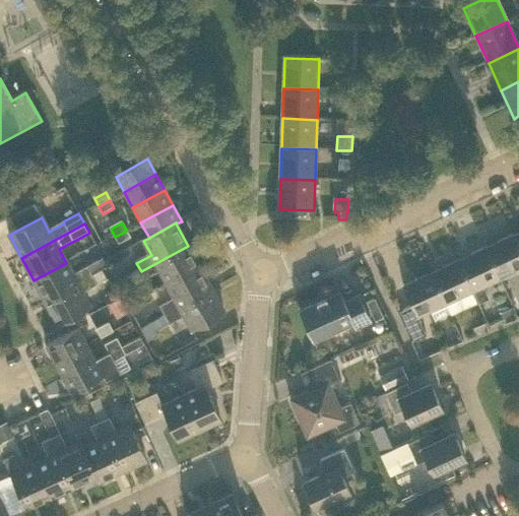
[(127,231),(115,237),(119,245),(131,239),(127,231)]
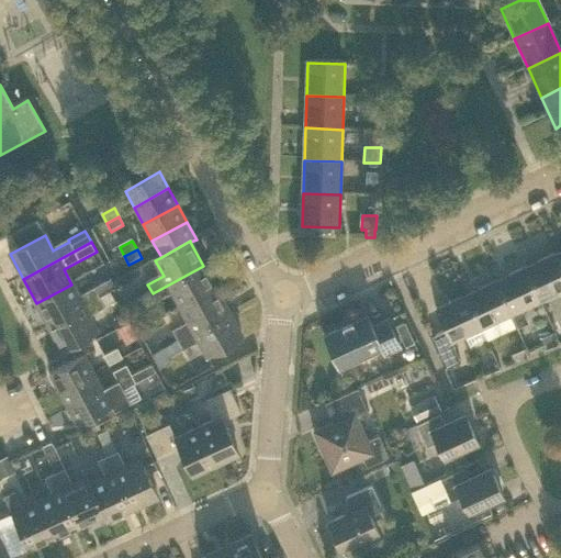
[(560,267),(556,256),(526,269),(541,303),(560,294),(560,267)]
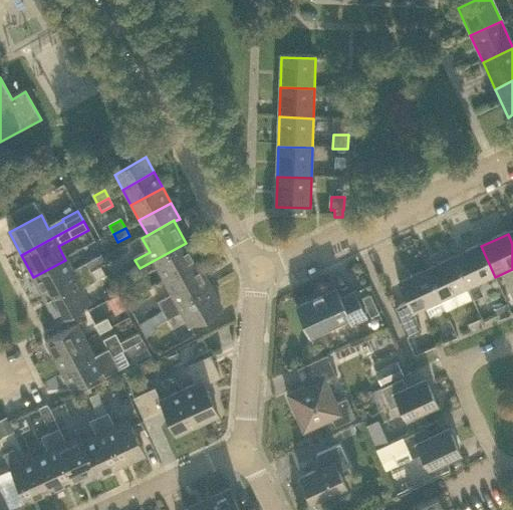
[(140,268),(145,277),(159,269),(166,282),(198,265),(186,243),(140,268)]
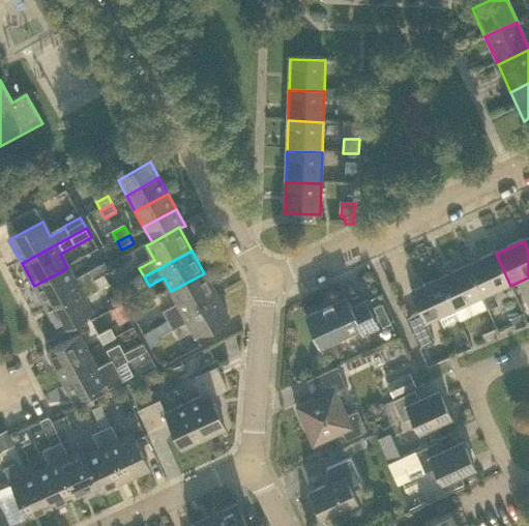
[(490,312),(499,308),(493,294),(510,286),(496,254),(468,267),(482,299),(483,298),(490,312)]
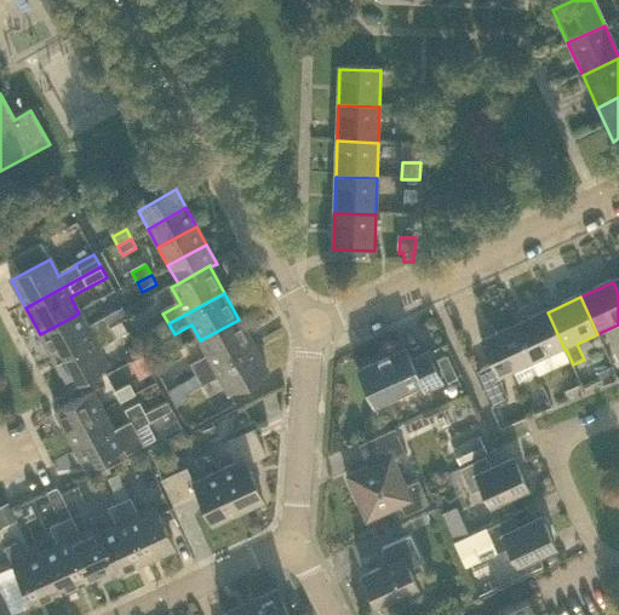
[(124,310),(105,321),(110,329),(129,319),(124,310)]
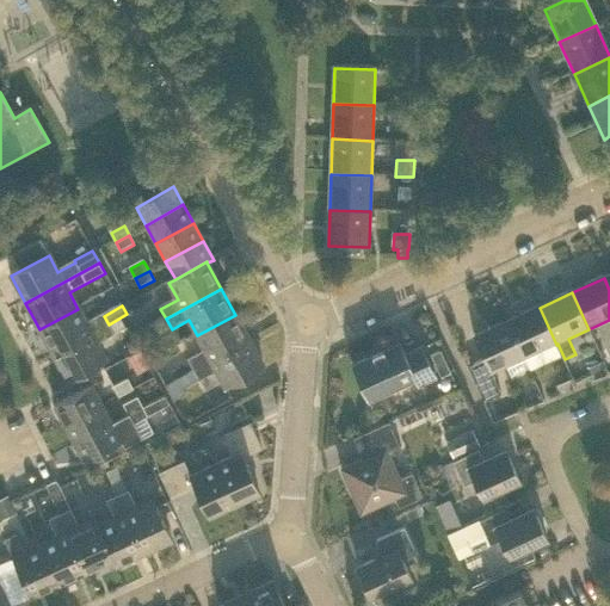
[(507,322),(524,359),(556,345),(540,308),(507,322)]
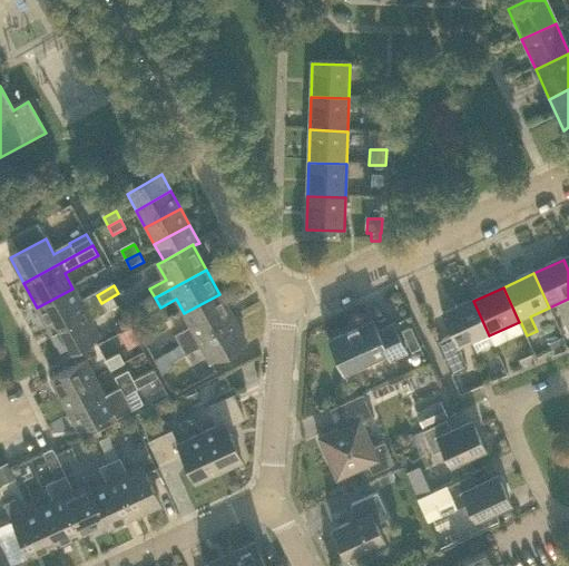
[(80,303),(72,289),(37,308),(50,332),(101,304),(101,303),(97,295),(80,303)]
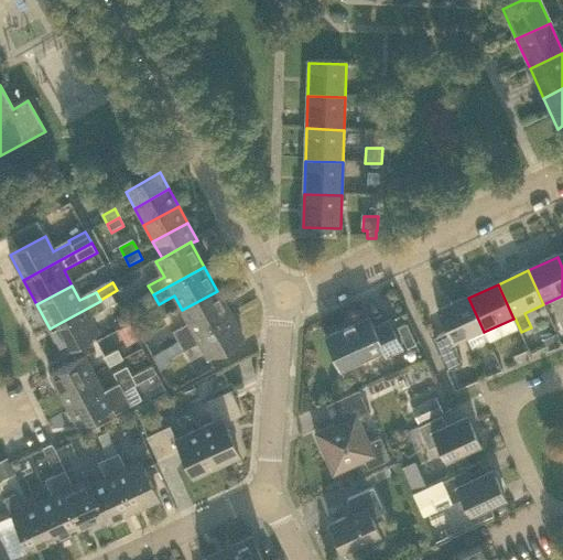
[(182,310),(191,325),(174,334),(180,343),(230,315),(217,291),(182,310)]
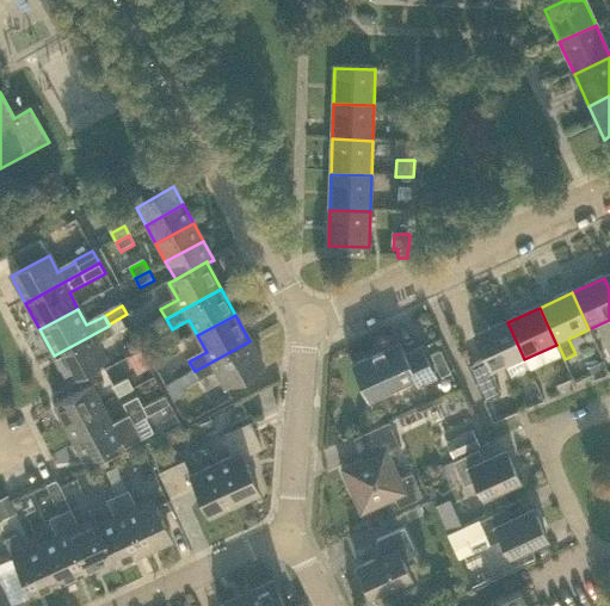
[(506,368),(512,378),(529,370),(524,359),(507,322),(475,338),(486,360),(470,368),(486,402),(488,401),(501,395),(493,373),(506,368)]
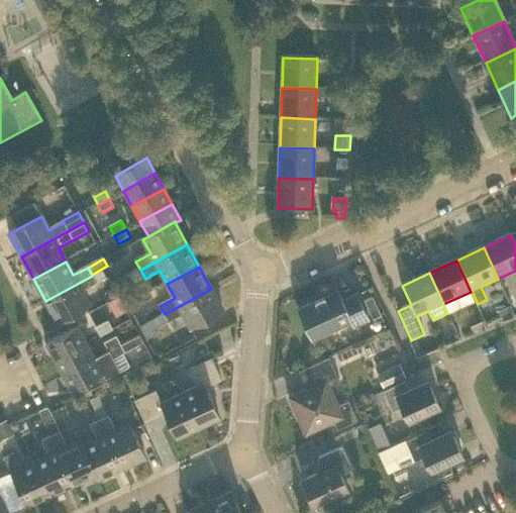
[(83,293),(97,285),(92,276),(45,301),(58,324),(90,307),(83,293)]
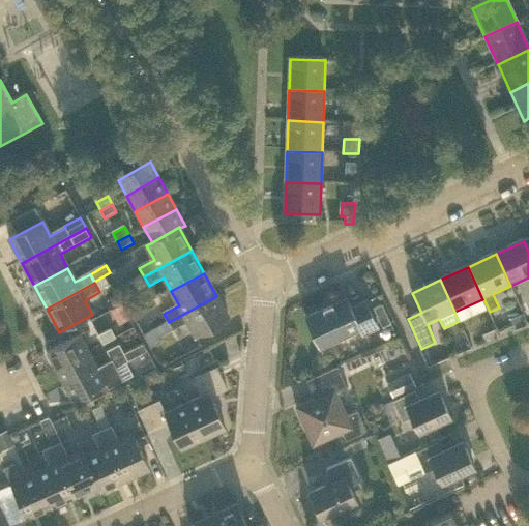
[(174,331),(188,323),(197,338),(229,320),(216,296),(169,322),(169,323),(160,327),(165,334),(173,330),(174,331)]
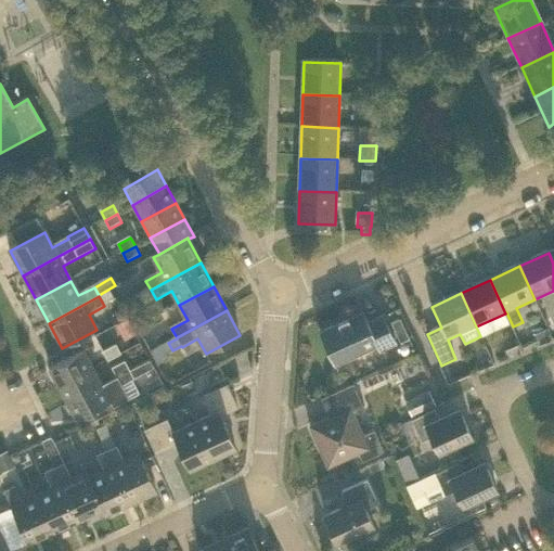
[(369,325),(363,314),(321,334),(336,367),(377,347),(381,355),(397,347),(384,319),(369,325)]
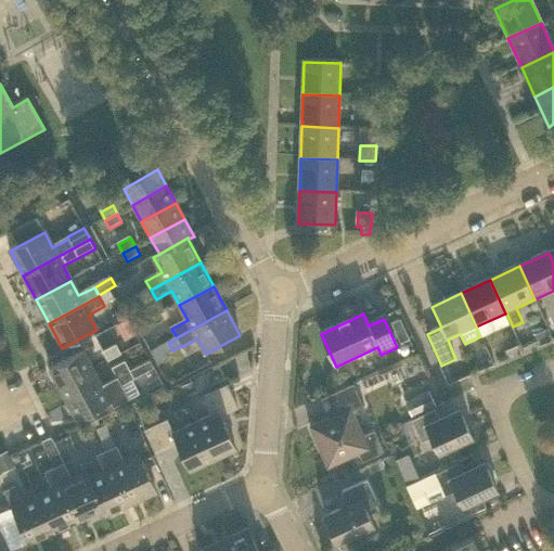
[(406,331),(401,321),(393,325),(397,335),(406,331)]
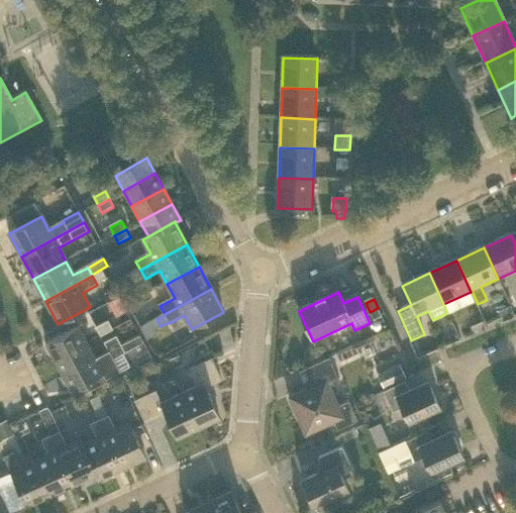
[(510,306),(499,311),(505,322),(515,317),(510,306)]
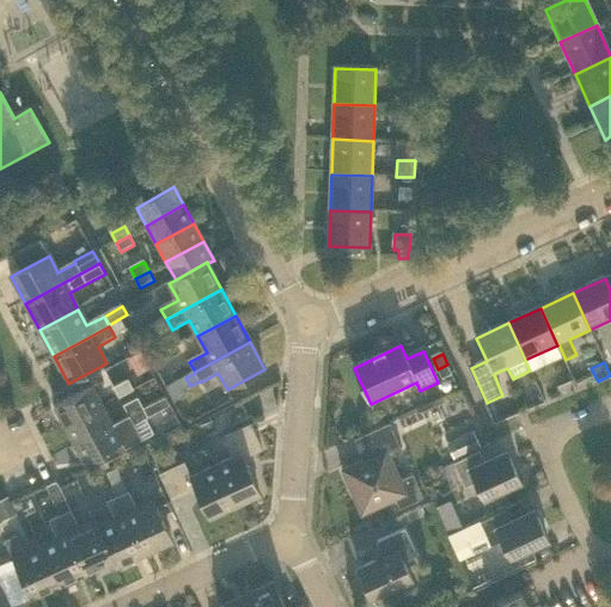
[(167,387),(179,381),(172,369),(160,375),(167,387)]
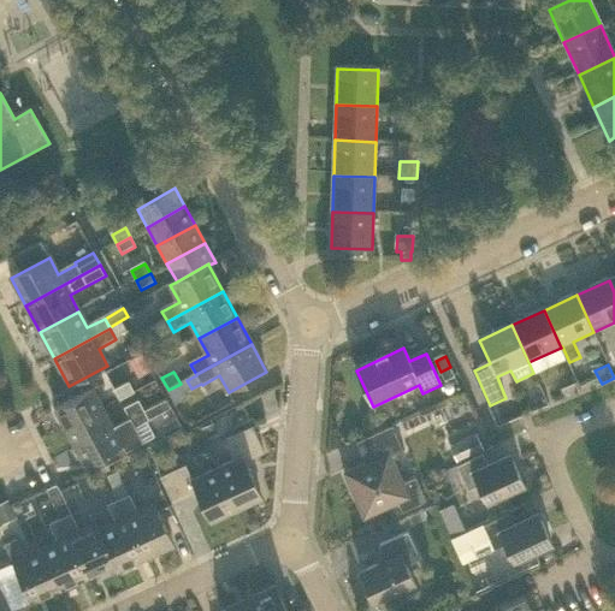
[(116,391),(120,401),(135,393),(129,384),(116,391)]
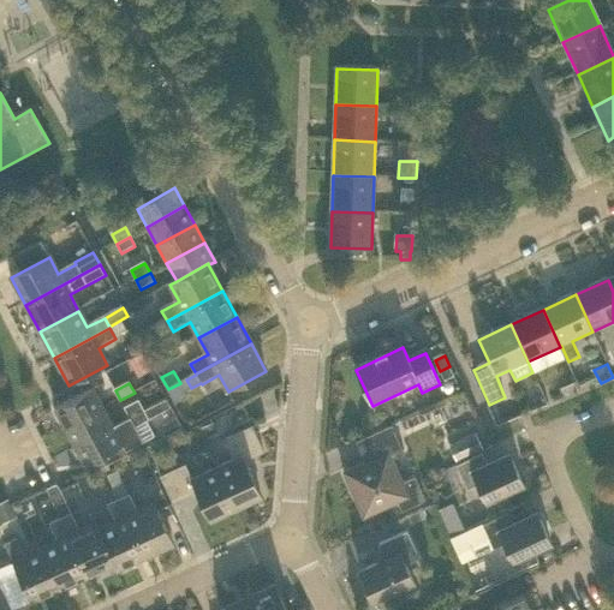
[(180,383),(166,392),(173,406),(188,399),(185,394),(180,383)]
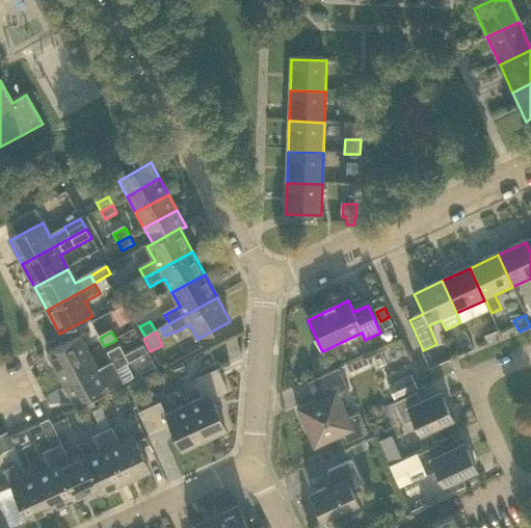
[(488,345),(500,340),(497,332),(485,337),(488,345)]
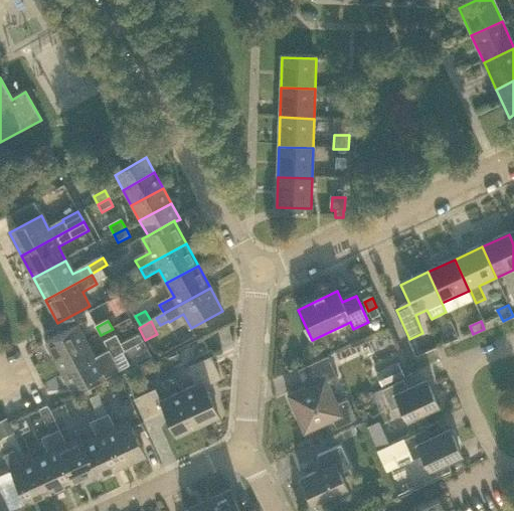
[(450,326),(438,332),(444,345),(456,339),(450,326)]
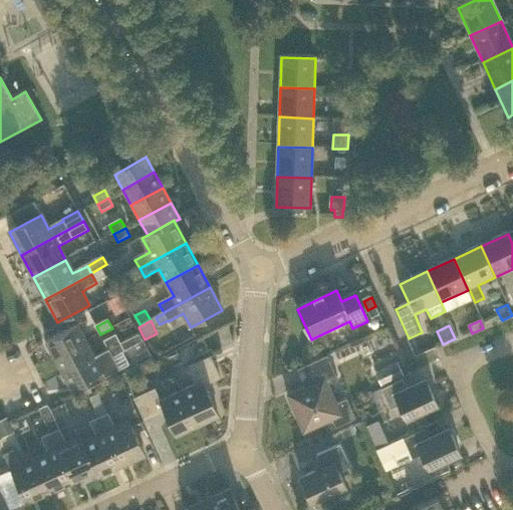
[(55,359),(86,342),(78,326),(46,343),(55,359)]
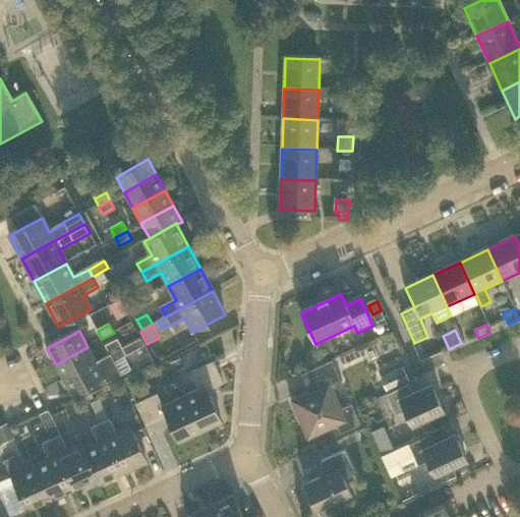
[(420,350),(431,345),(427,337),(416,342),(420,350)]
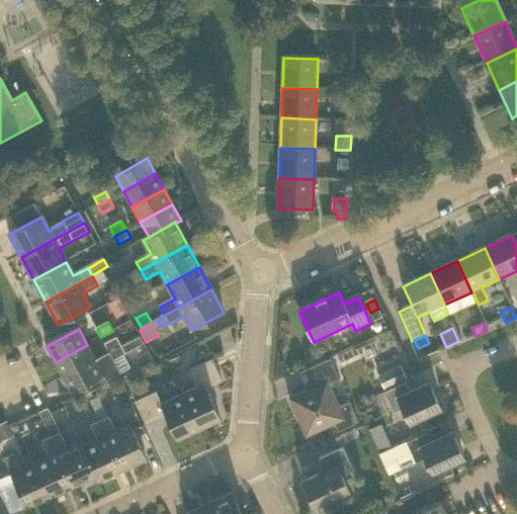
[(105,345),(109,353),(121,347),(117,339),(105,345)]
